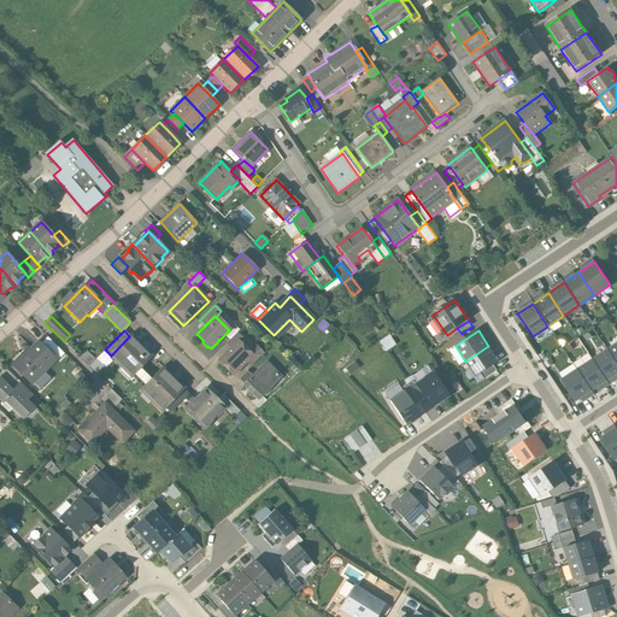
[(236,334),(225,344),(230,348),(230,350),(238,342),(241,339),(236,334)]
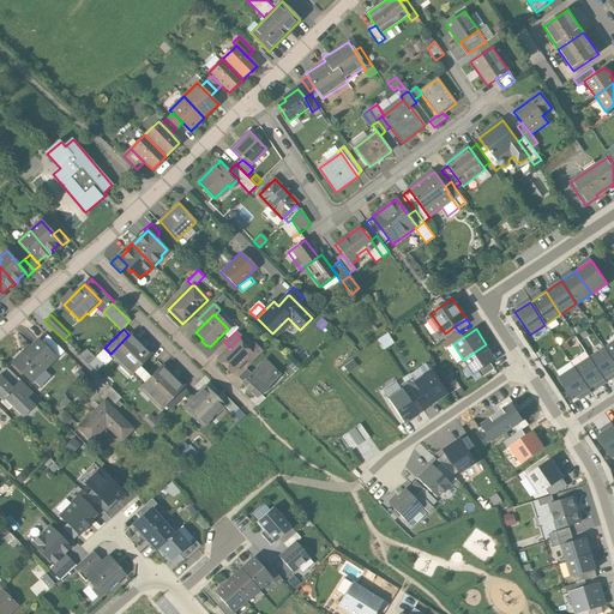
[(152,356),(130,333),(128,335),(110,354),(132,375),(134,373),(140,367),(152,356)]
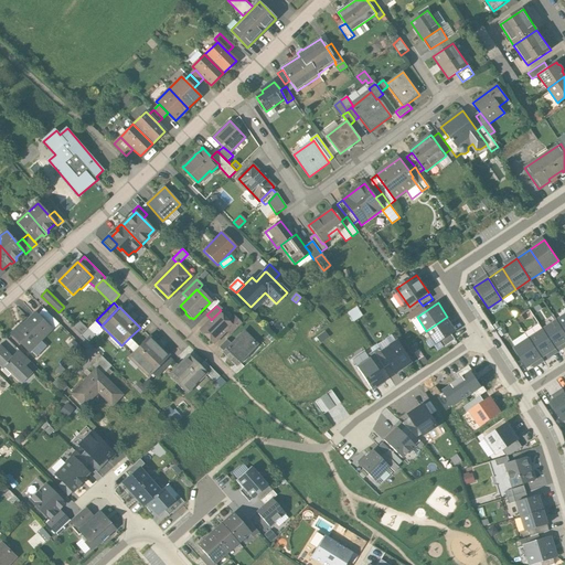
[(362,316),(356,308),(348,313),(354,321),(362,316)]
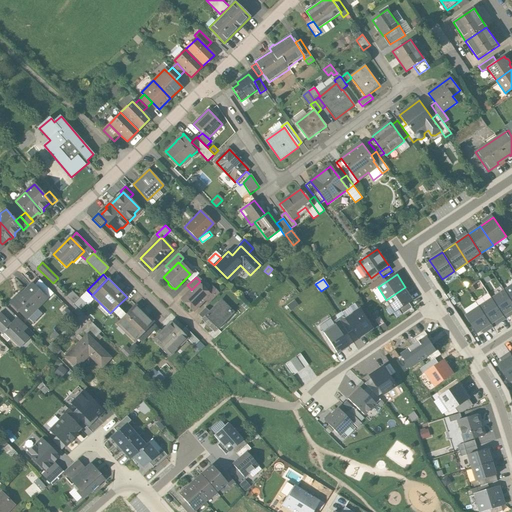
[(51,293),(38,281),(33,286),(46,298),(51,293)]
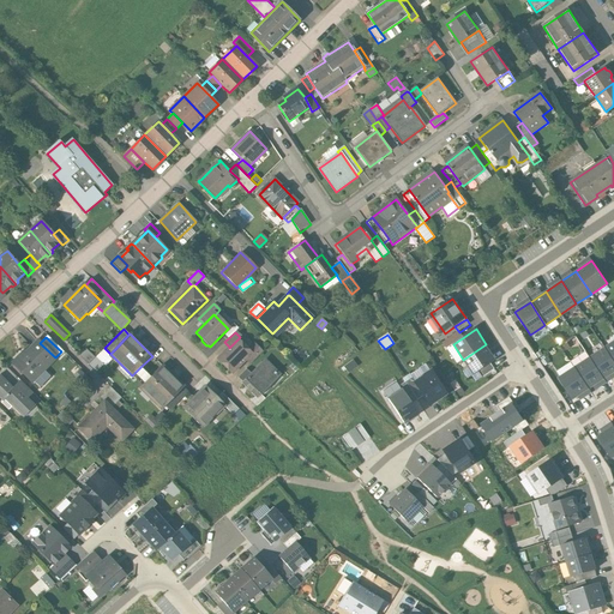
[(40,343),(38,341),(22,357),(20,356),(13,363),(31,383),(55,359),(55,357),(40,343)]
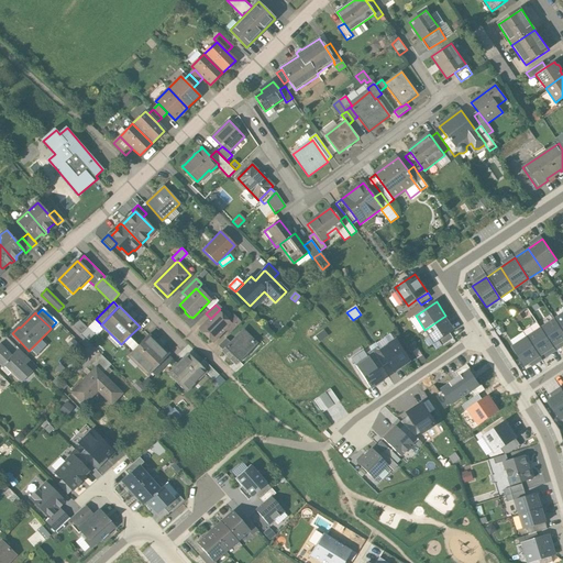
[(217,312),(210,319),(210,318),(199,329),(212,342),(224,330),(229,324),(227,323),(217,312)]
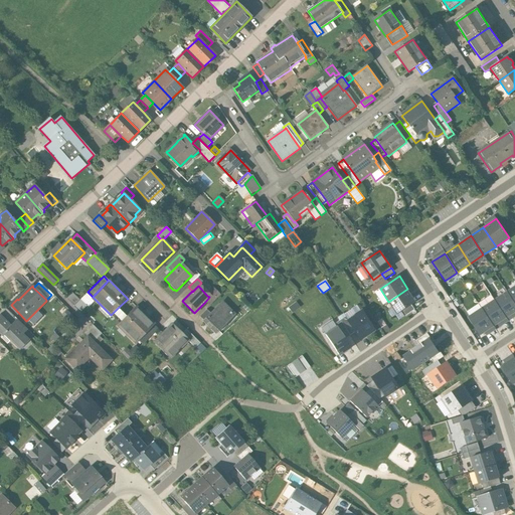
[(407,289),(388,302),(397,315),(401,311),(411,305),(416,302),(407,289)]
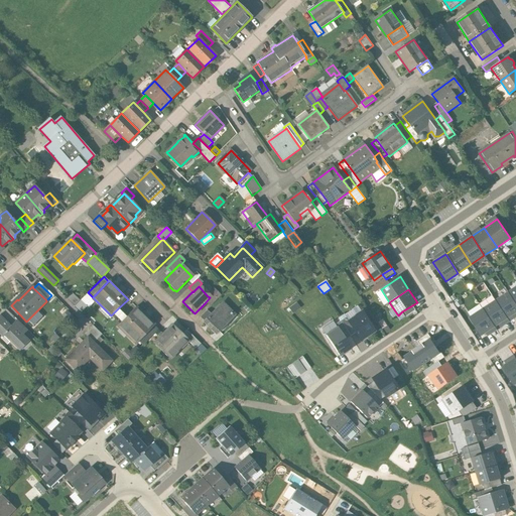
[(220,296),(214,290),(208,296),(210,297),(206,302),(210,306),(220,296)]
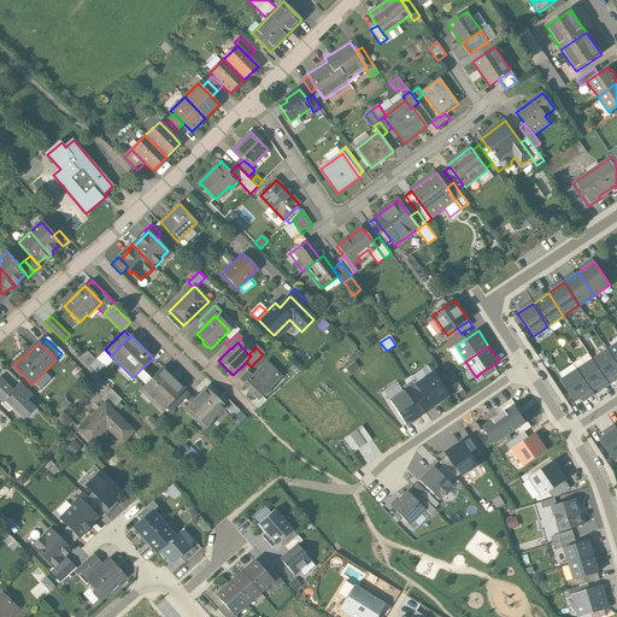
[(616,362),(609,351),(594,360),(609,382),(616,376),(616,362)]
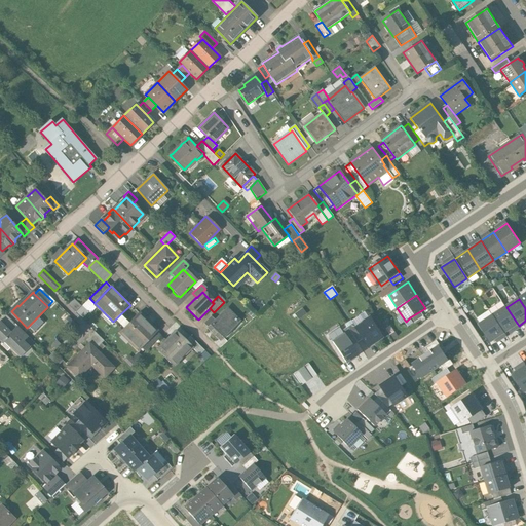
[(80,306),(73,300),(68,306),(75,312),(80,306)]
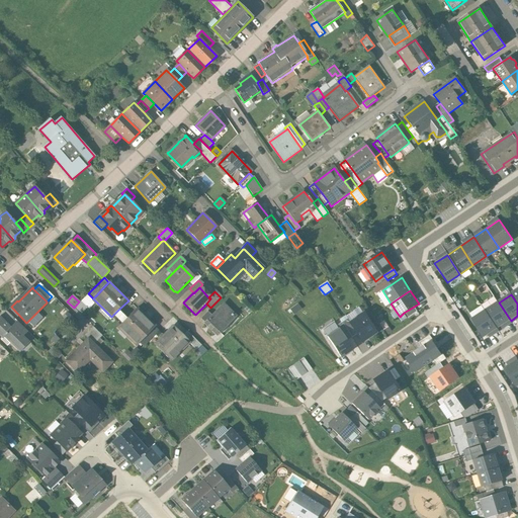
[(87,306),(82,300),(76,307),(81,312),(87,306)]
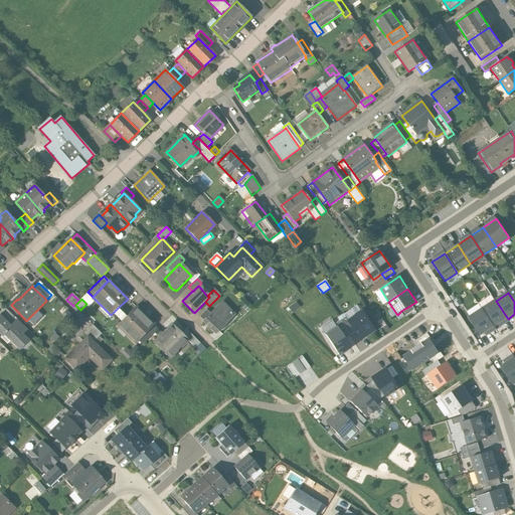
[(496,301),(483,309),(495,328),(508,319),(496,301)]
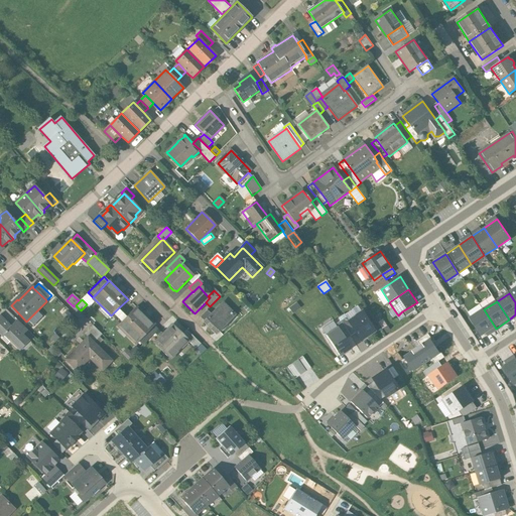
[(222,303),(204,321),(216,333),(221,328),(226,324),(224,321),(232,313),(222,303)]
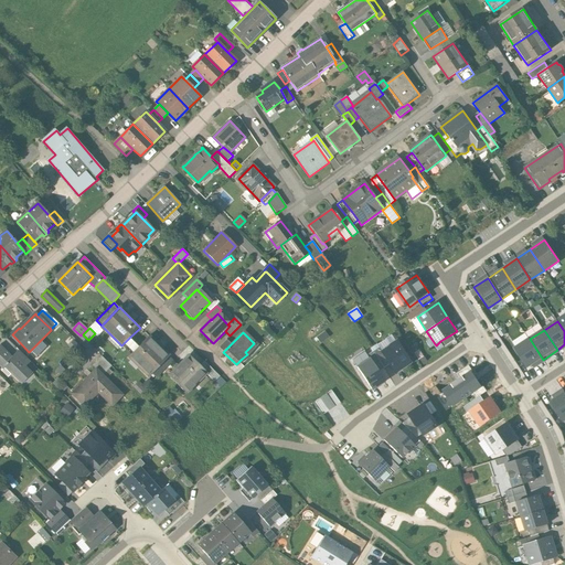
[(324,332),(318,339),(321,342),(328,337),(324,332)]
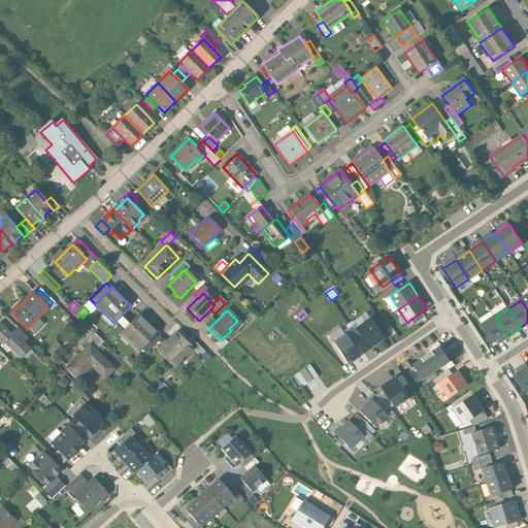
[(425,318),(422,312),(411,319),(416,324),(425,318)]
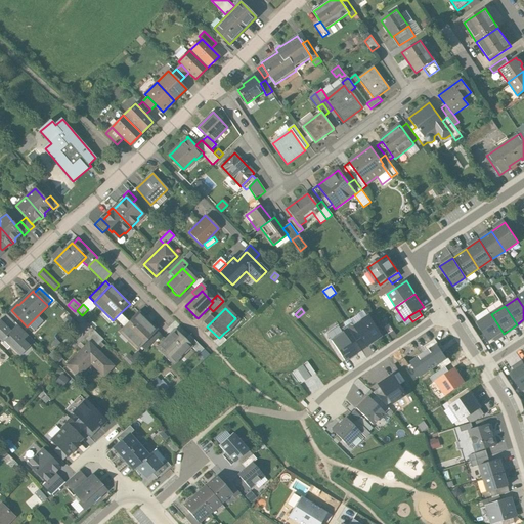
[(130,323),(120,313),(115,318),(125,329),(130,323)]
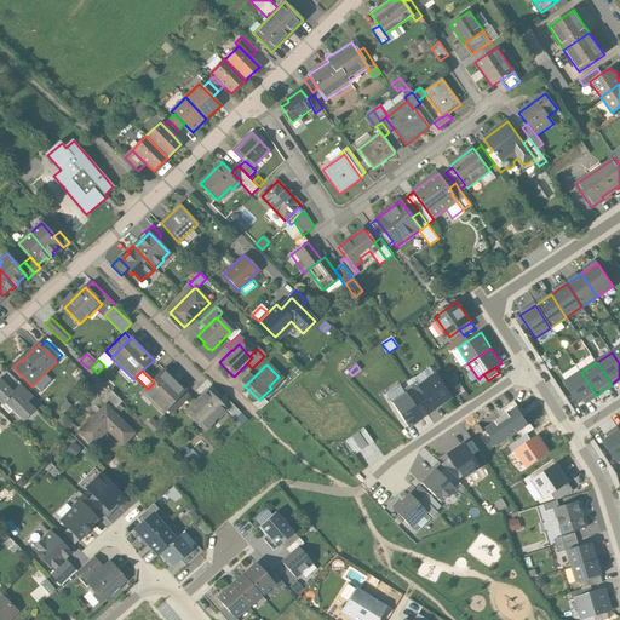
[(188,394),(165,372),(154,383),(148,389),(143,392),(165,415),(188,394)]
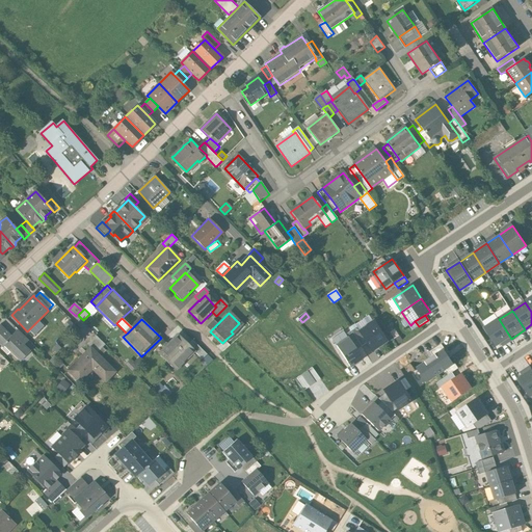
[(511,339),(499,319),(486,328),(499,347),(511,339)]
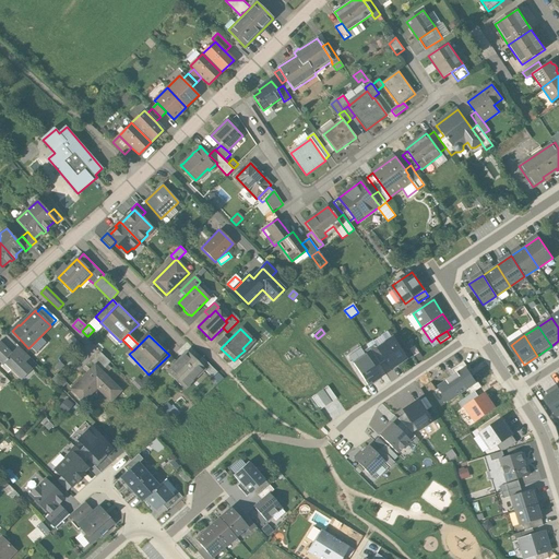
[(396,339),(378,351),(384,360),(391,370),(408,359),(396,339)]
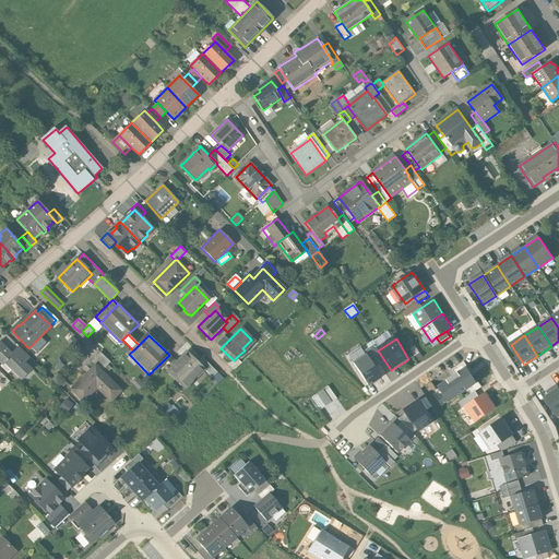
[(24,363),(14,353),(12,355),(0,343),(0,364),(1,366),(3,364),(20,380),(21,380),(20,379),(30,369),(31,370),(31,369),(24,363)]
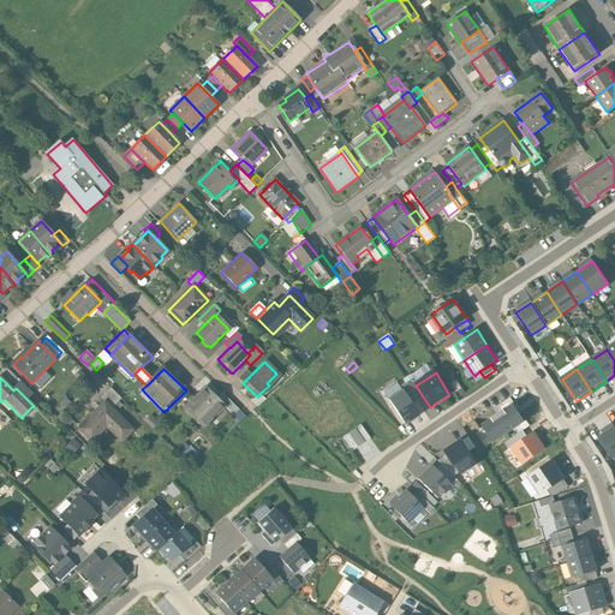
[(418,400),(423,396),(416,386),(412,380),(406,383),(407,384),(418,400)]
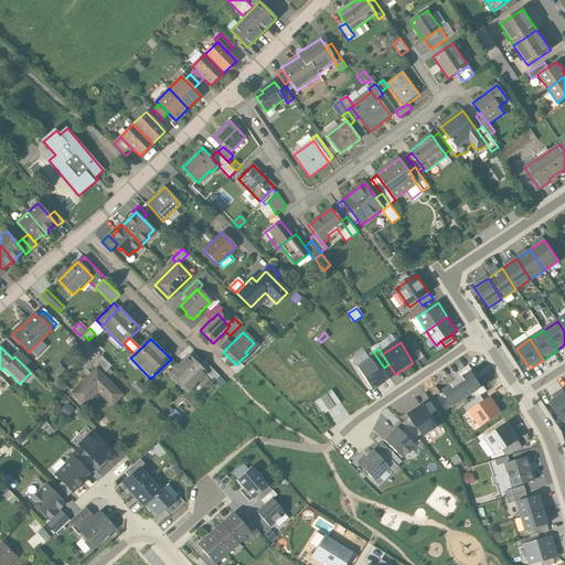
[(30,362),(20,351),(14,356),(24,366),(30,362)]
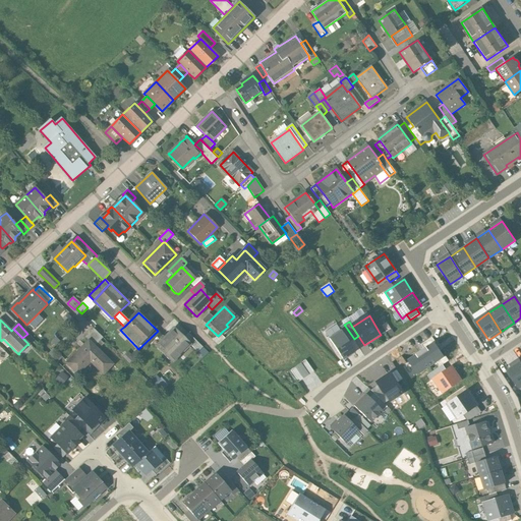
[(104,338),(94,329),(85,337),(90,341),(98,350),(104,344),(101,341),(104,338)]
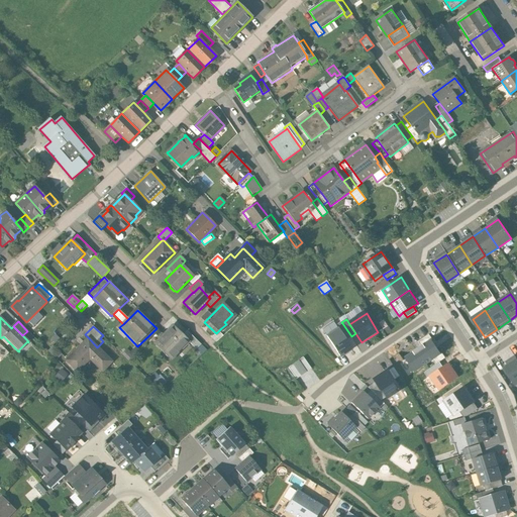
[(172,326),(153,344),(171,360),(188,342),(189,342),(182,335),(172,326)]
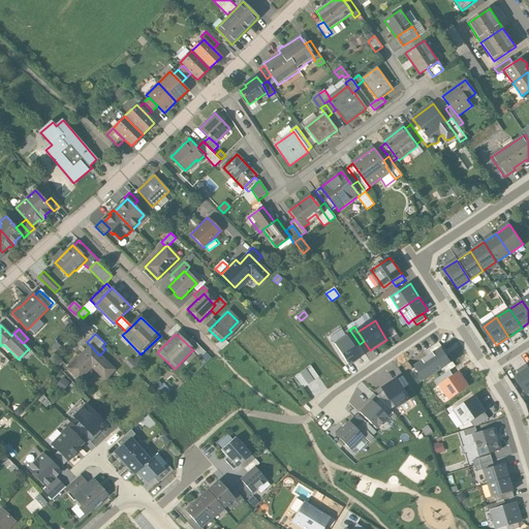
[(345,337),(332,346),(346,369),(360,360),(345,337)]
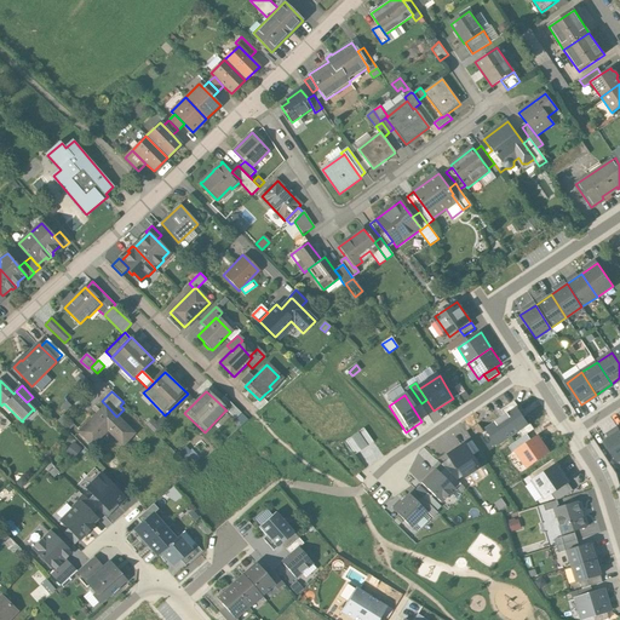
[(241,413),(224,396),(218,402),(227,411),(225,411),(234,420),(241,413)]
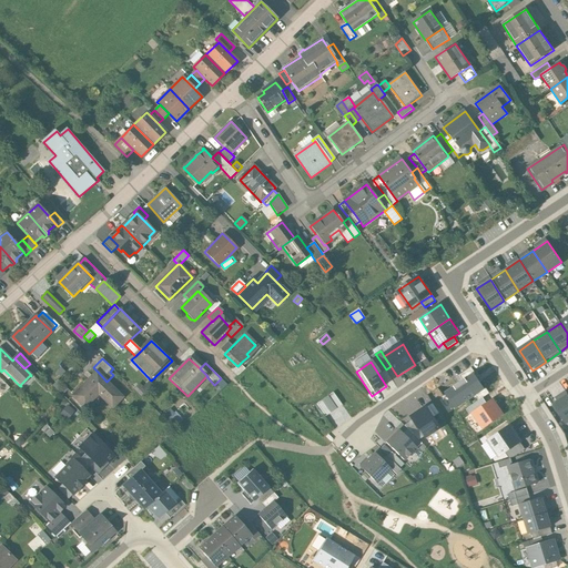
[(484,389),(474,374),(475,374),(470,368),(459,376),(463,382),(446,394),(456,408),(468,401),(484,389)]
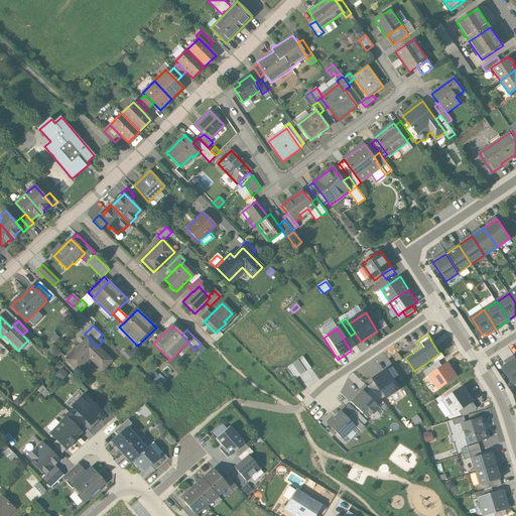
[(89,338),(66,360),(77,371),(92,357),(104,369),(112,361),(97,347),(89,338)]
